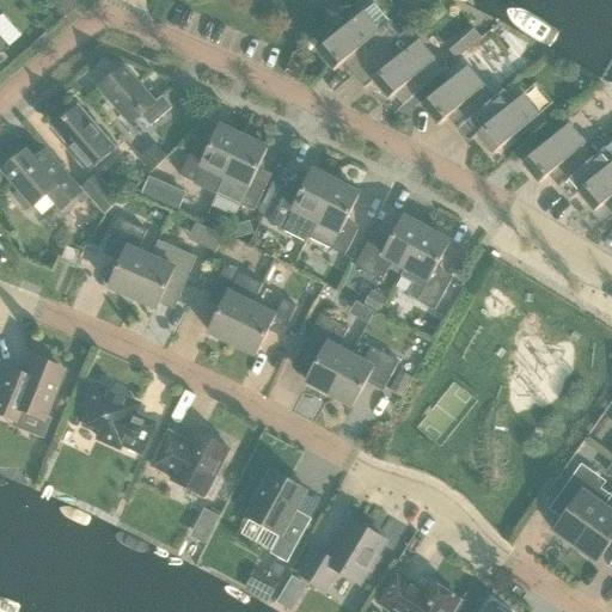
[(387,44),(387,46),(399,35),(389,22),(379,29),(362,11),(317,49),(334,69),(343,62),(353,74),(387,44)]
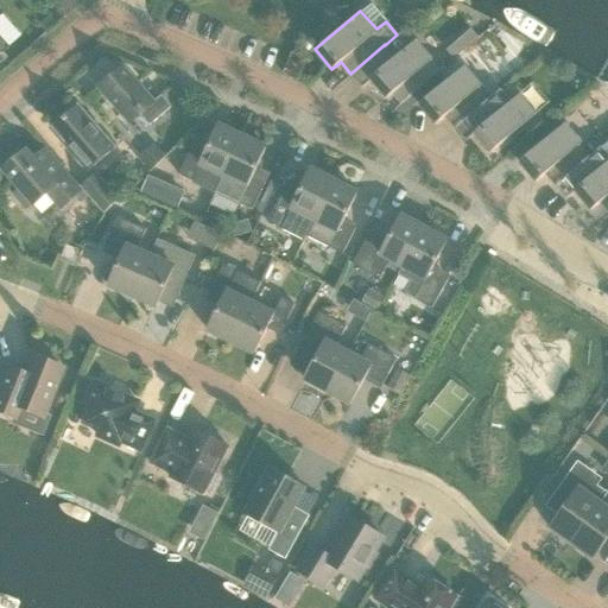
[(396,56),(385,45),(385,44),(350,74),(362,87),(371,78),(387,97),(431,58),(415,39),(396,56)]
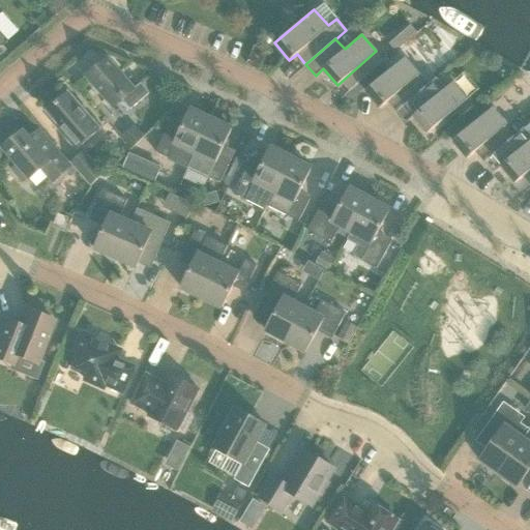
[(134,87),(108,56),(85,76),(113,107),(122,98),(130,108),(149,91),(141,82),(134,87)]
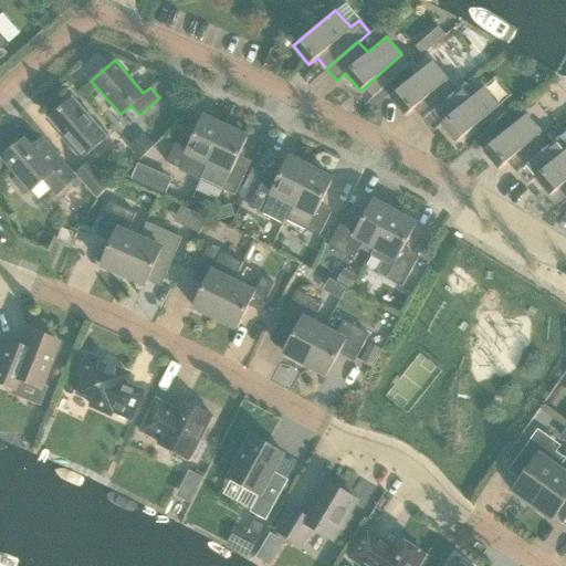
[(413,107),(423,119),(456,92),(446,81),(448,79),(432,61),(390,96),(406,115),(413,107)]
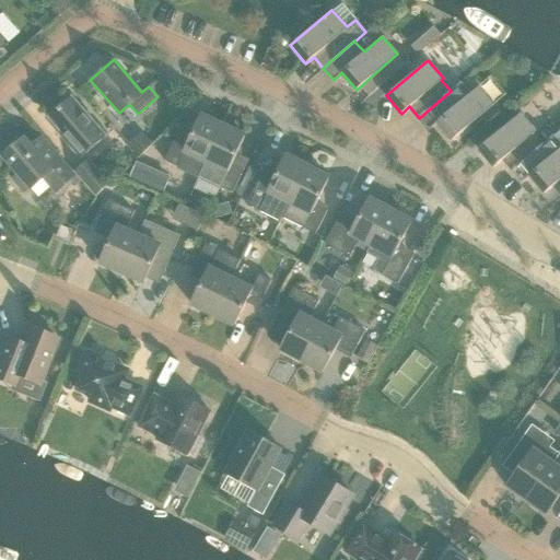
[(451,91),(419,118),(429,129),(438,123),(452,140),(493,104),(478,86),(470,92),(462,82),(451,92),(451,91)]
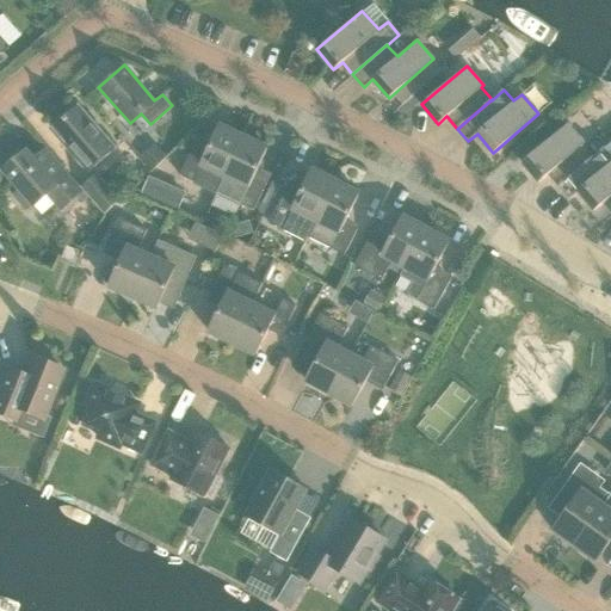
[(115,147),(78,105),(53,127),(67,142),(63,144),(87,171),(115,147)]
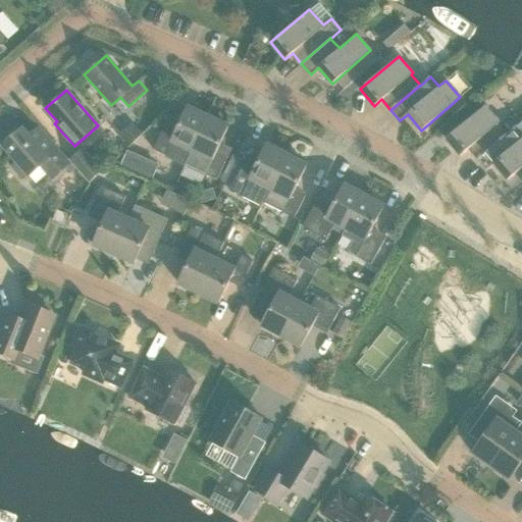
[(468,149),(477,159),(506,134),(498,123),(500,122),(484,105),(446,139),(461,155),(468,149)]
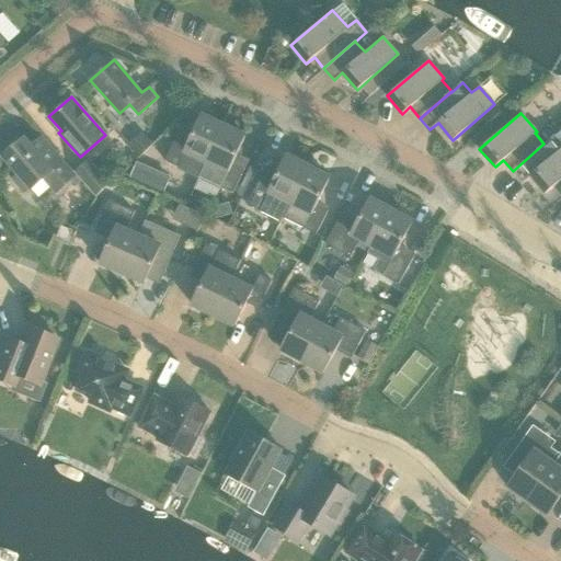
[(184,151),(206,161),(222,125),(201,115),(187,142),(176,136),(165,160),(178,165),(184,151)]
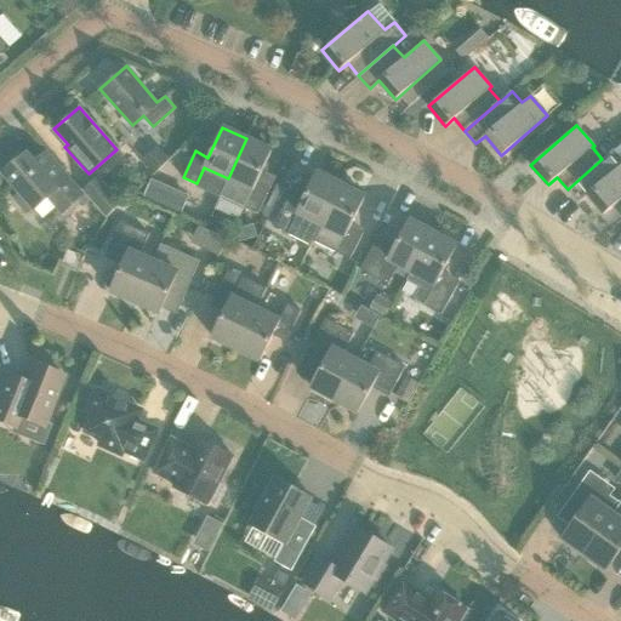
[(246,138),(228,178),(252,189),(244,206),(257,212),(271,187),(257,181),(272,151),(246,138)]
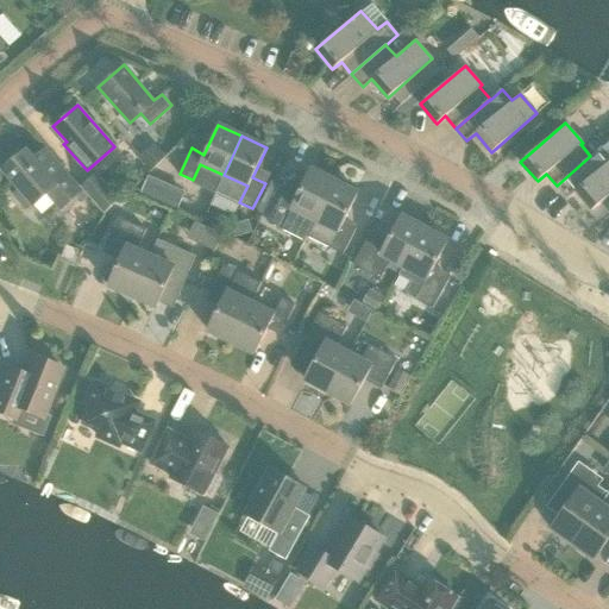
[(165,156),(155,143),(142,156),(151,168),(165,156)]
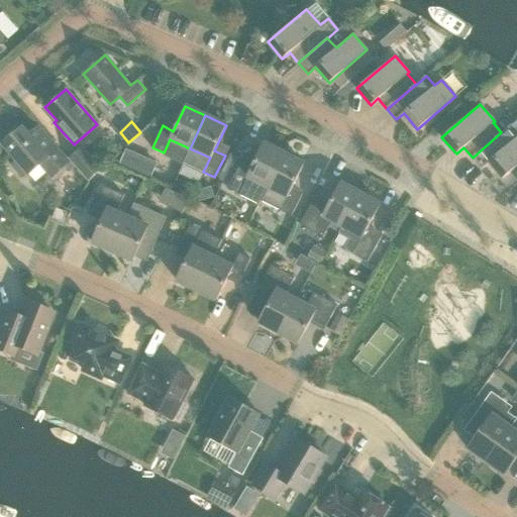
[(501,132),(473,158),(482,169),(489,163),(503,178),(516,165),(516,130),(511,123),(501,132)]
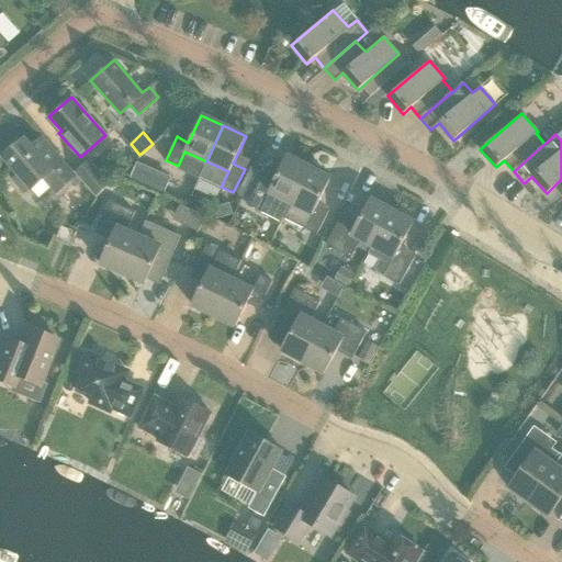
[(32,146),(24,137),(3,156),(18,173),(13,178),(24,191),(30,187),(31,189),(44,177),(56,191),(75,176),(42,137),(32,146)]
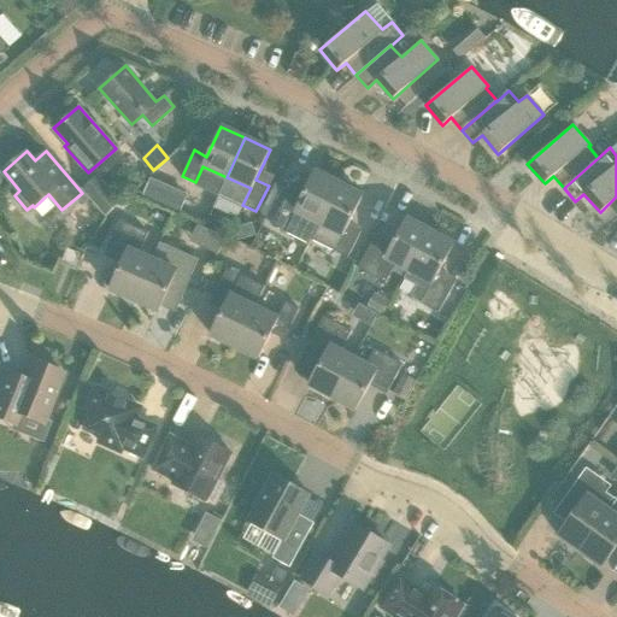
[(271,224),(309,242),(339,183),(315,171),(299,200),(287,194),(271,224)]
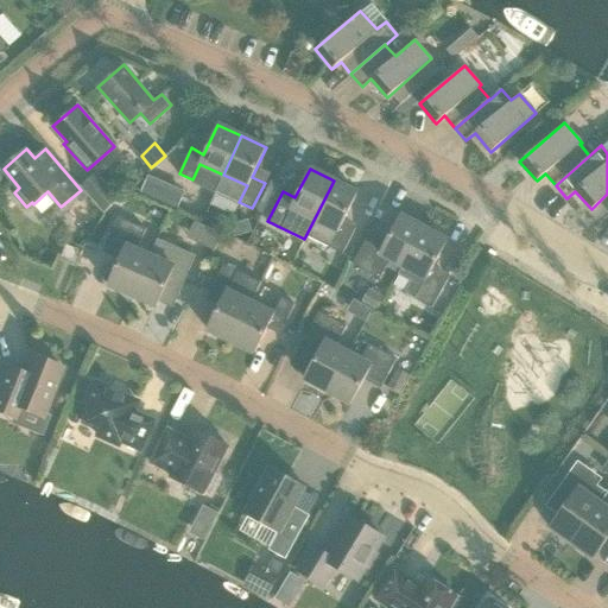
[(120,200),(97,172),(82,185),(105,213),(120,200)]
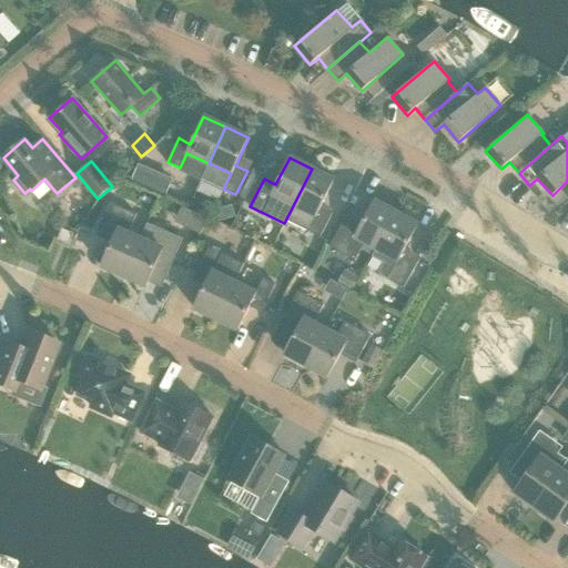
[(312,169),(284,223),(284,224),(286,220),(320,236),(332,213),(320,206),(334,180),(312,169)]
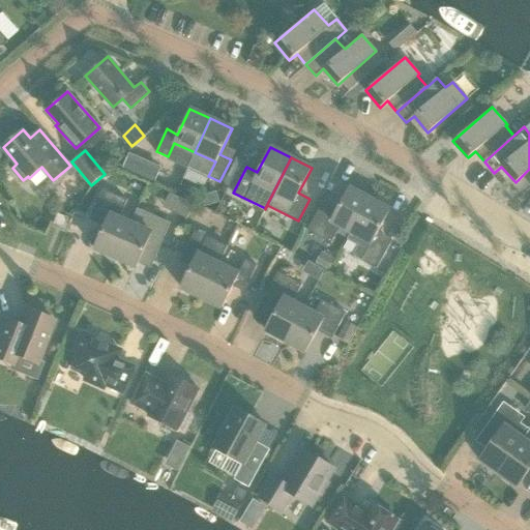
[(351,232),(370,198),(349,187),(335,212),(321,204),(306,230),(330,243),(341,226),(351,231),(351,232)]
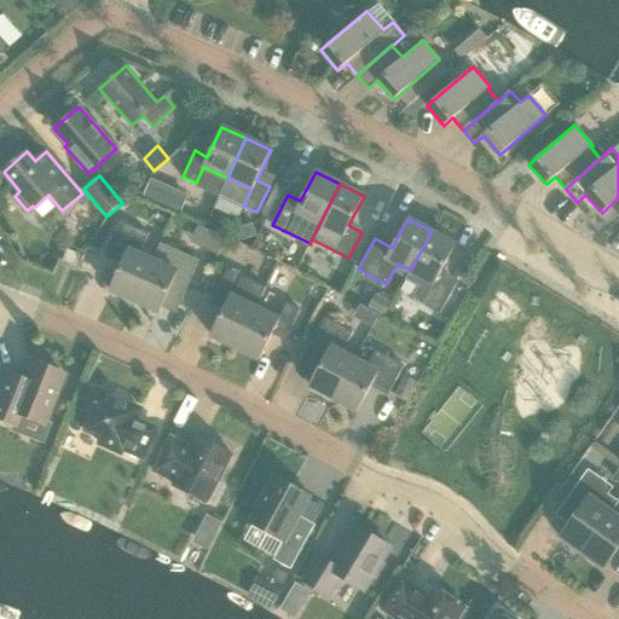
[(110,289),(134,300),(152,260),(139,254),(149,232),(119,220),(105,250),(123,259),(110,289)]
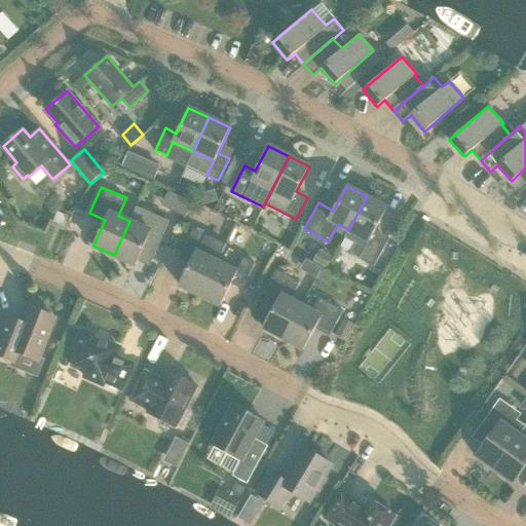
[(348,230),(348,229),(344,236),(355,242),(350,253),(374,266),(387,240),(373,232),(386,208),(367,196),(348,230)]
